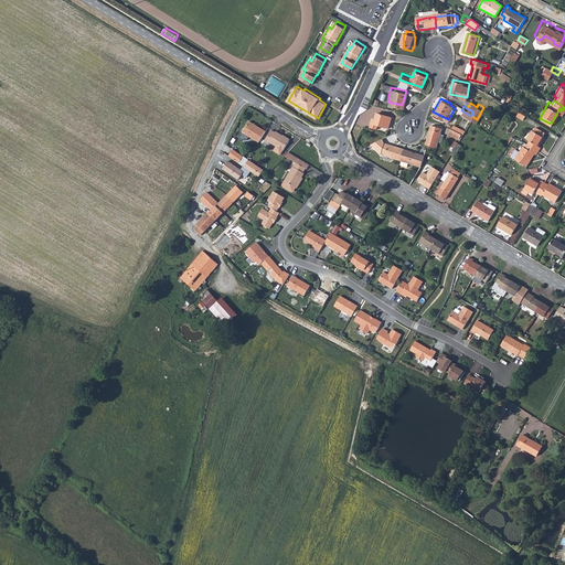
[(377,124),(388,126),(392,115),(376,112),(375,116),(372,116),(370,126),(376,128),(377,124)]
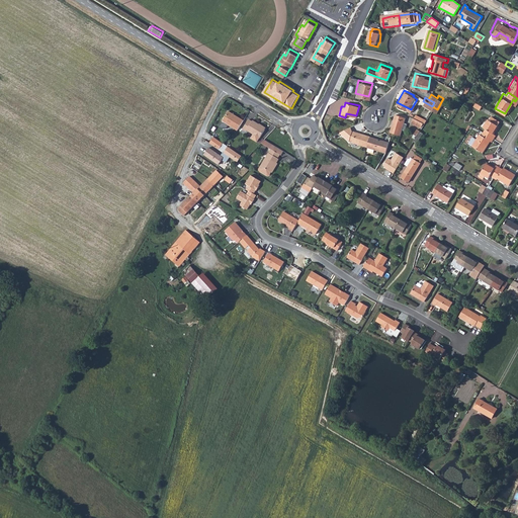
[(238,128),(244,118),(229,109),(223,119),(238,128)]
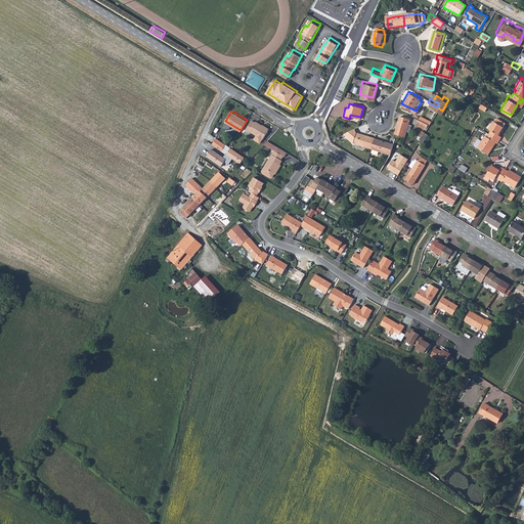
[(427,121),(428,122),(431,118),(421,113),(419,117),(427,121)]
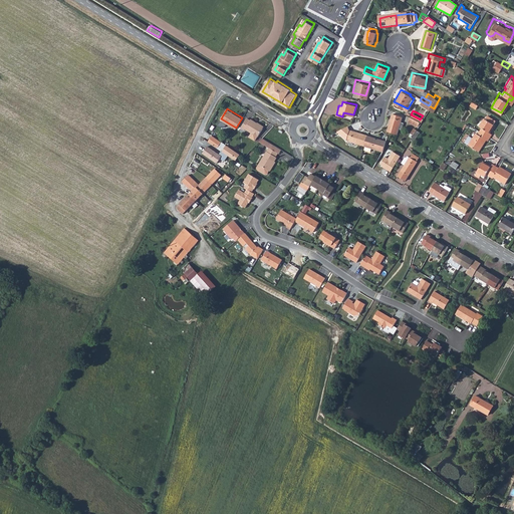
[(485,113),(492,118),(495,114),(487,110),(485,113)]
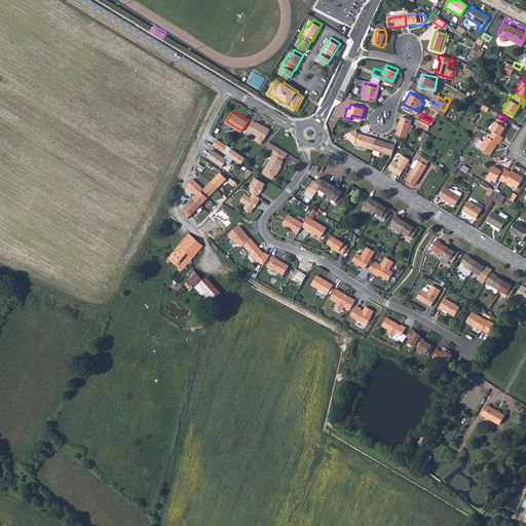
[(397,133),(408,136),(410,129),(413,129),(413,123),(411,123),(412,118),(401,116),(397,133)]
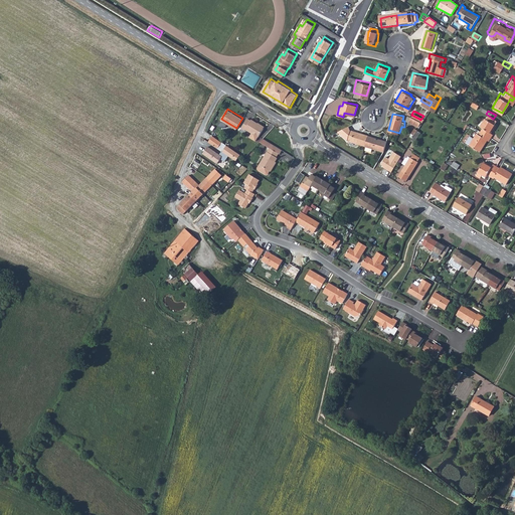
[(481,127),(490,133),(492,129),(490,127),(495,120),(493,119),(486,114),(485,114),(480,121),(483,124),(481,127)]
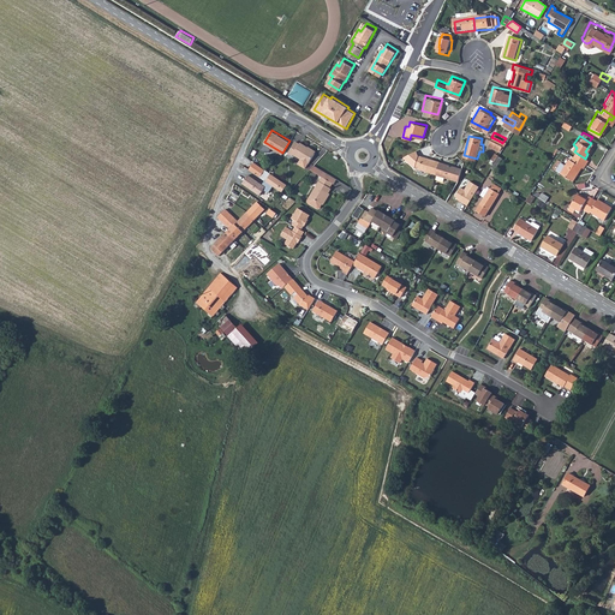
[(499,148),(501,142),(491,137),(488,142),(499,148)]
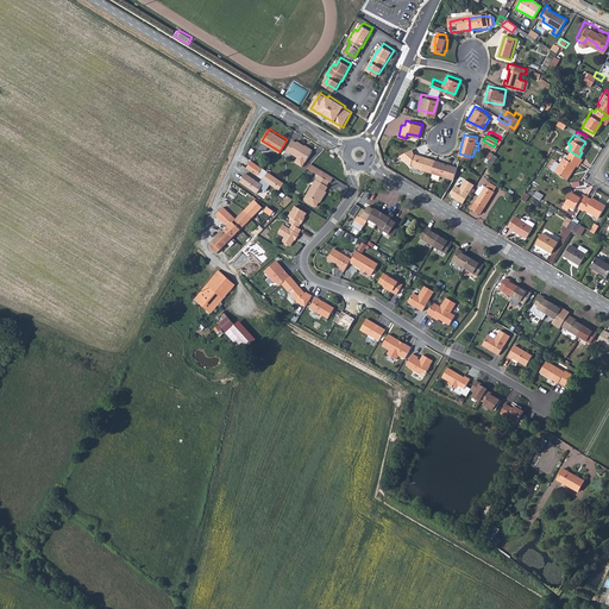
[(296,140),(292,138),(286,150),(289,152),(290,151),(306,159),(313,149),(297,140),(296,140)]
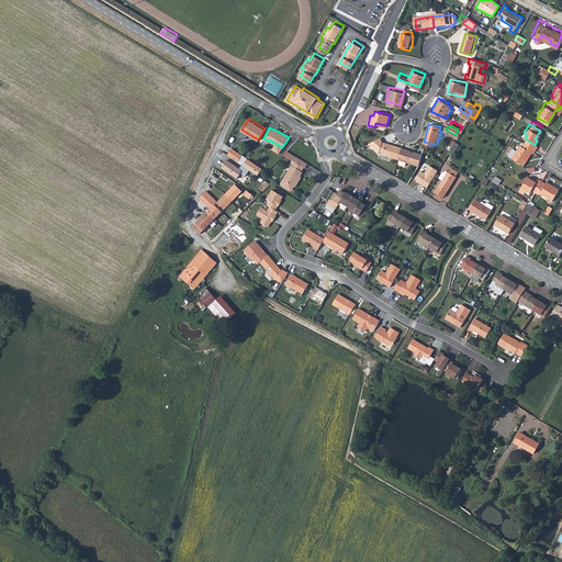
[(532,147),(535,145),(525,138),(523,142),(521,141),(517,146),(515,144),(510,150),(514,153),(513,154),(523,160),(531,147),(532,147)]
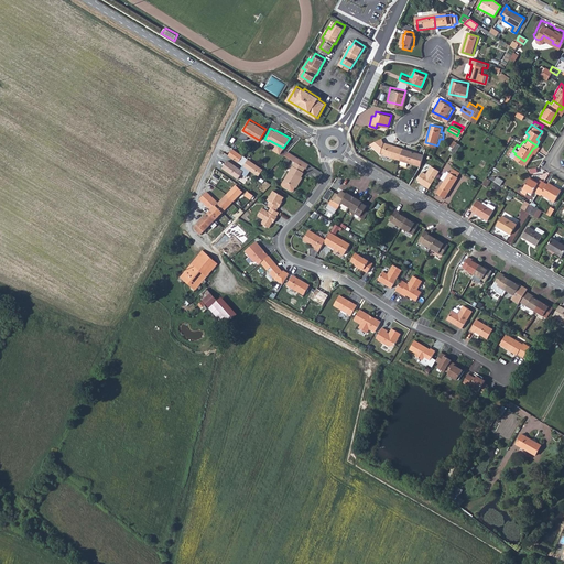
[(384,153),(400,158),(403,147),(384,141),(382,151),(384,153)]
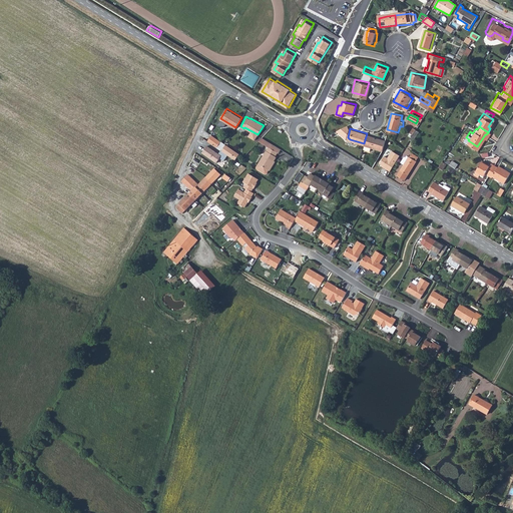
[(210,133),(206,140),(216,146),(220,139),(210,133)]
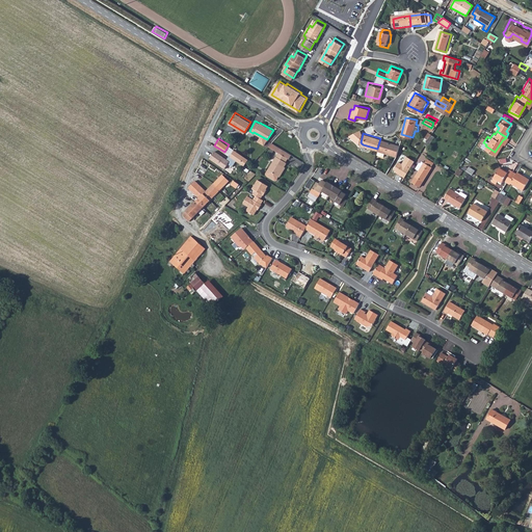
[(380,138),(377,149),(378,149),(386,151),(398,154),(400,142),(388,139),(380,138)]
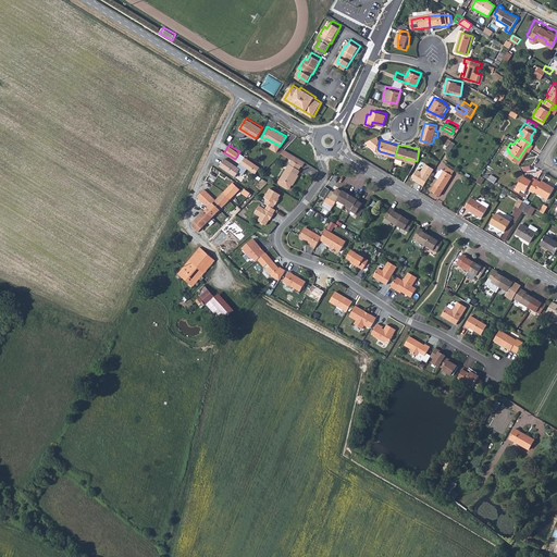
[(306,161),(284,148),(280,152),(292,159),(280,178),(280,183),(287,187),(291,186),(301,170),(299,169),(301,165),(302,165),(306,161)]
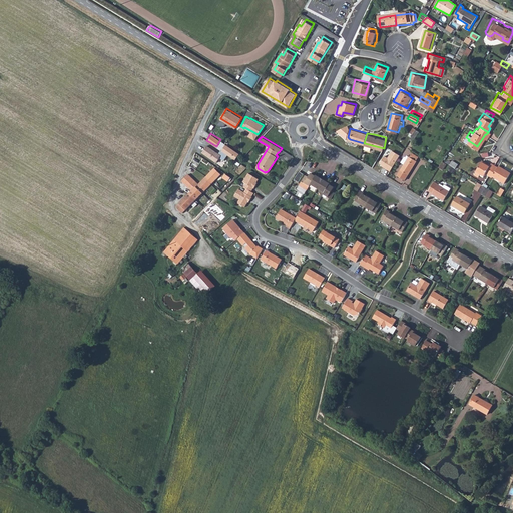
[(423,137),(417,147),(420,149),(426,139),(423,137)]
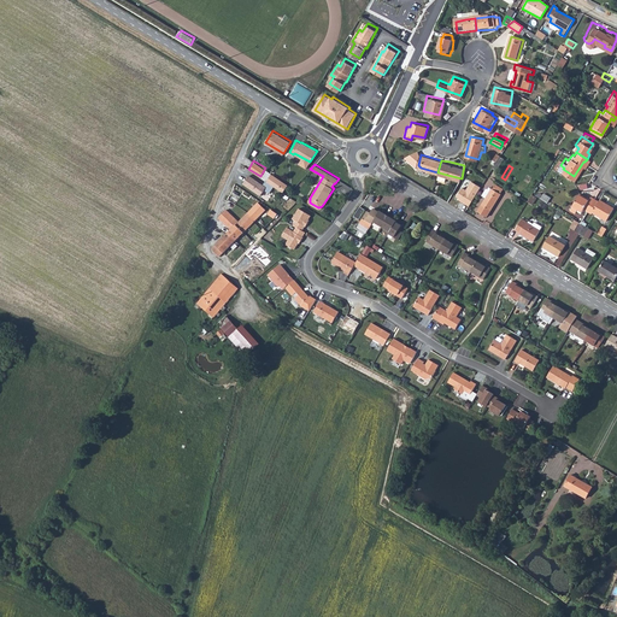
[(248,175),(242,183),(260,197),(264,191),(270,194),(274,187),(266,181),(264,184),(248,175)]
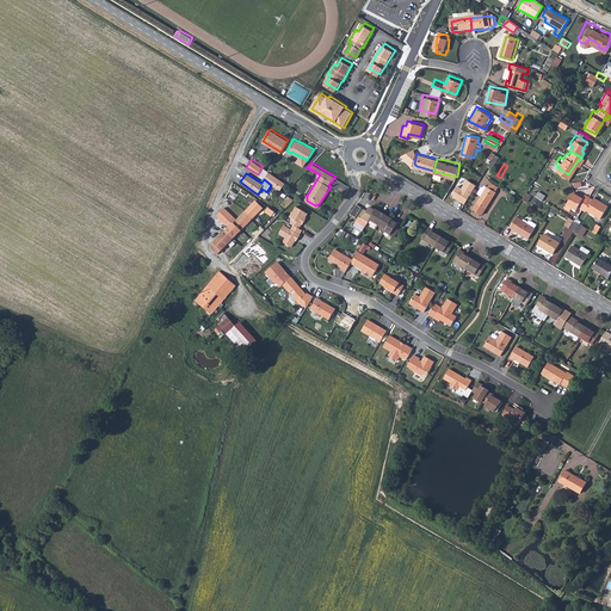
[(269,173),(264,179),(271,185),(279,191),(284,184),(269,173)]
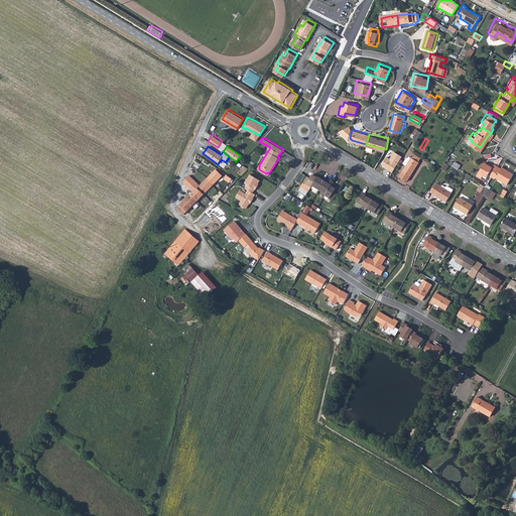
[(411,158),(411,159),(407,165),(400,175),(408,180),(418,163),(411,158)]
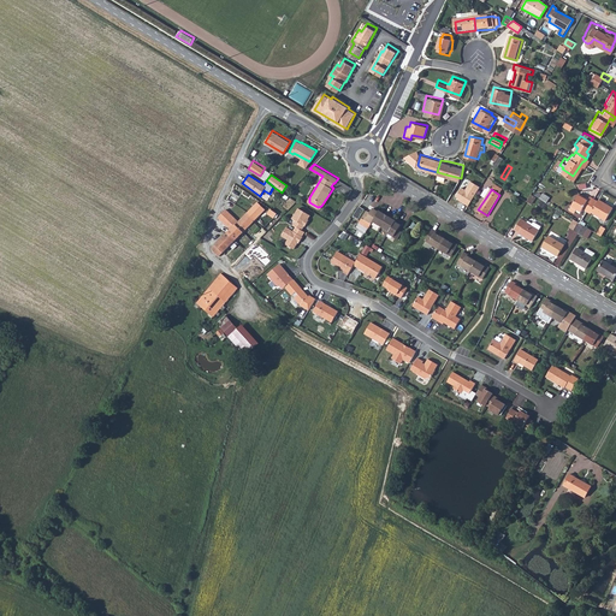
[(469,207),(475,196),(472,193),(465,203),(469,207)]
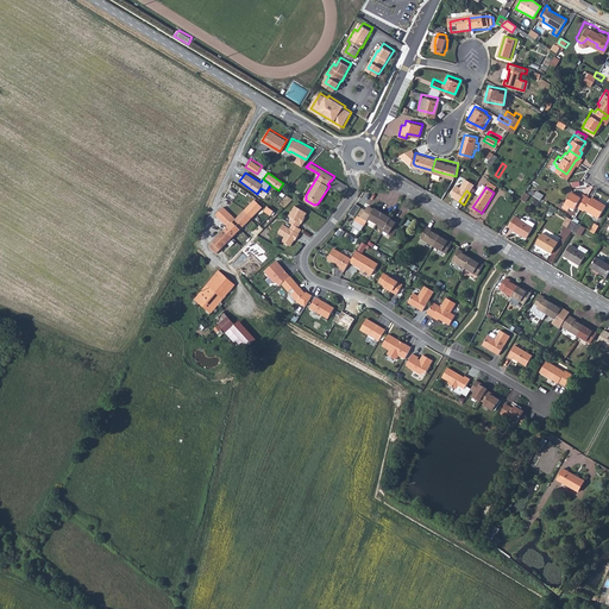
[(581,209),(588,196),(584,194),(582,198),(572,192),(565,205),(575,211),(577,207),(581,209)]
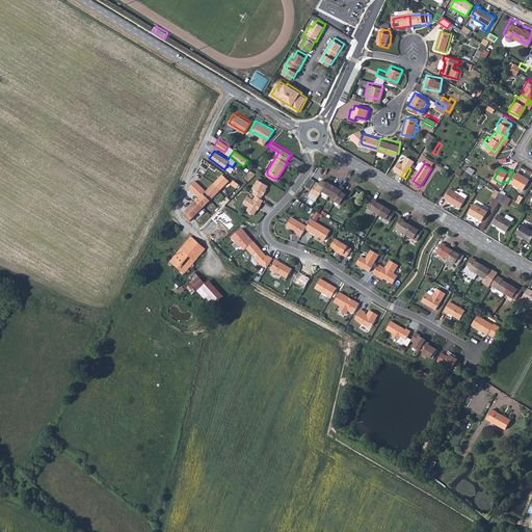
[(516,174),(513,171),(507,183),(511,184),(512,182),(525,189),(530,179),(519,173),(516,174)]
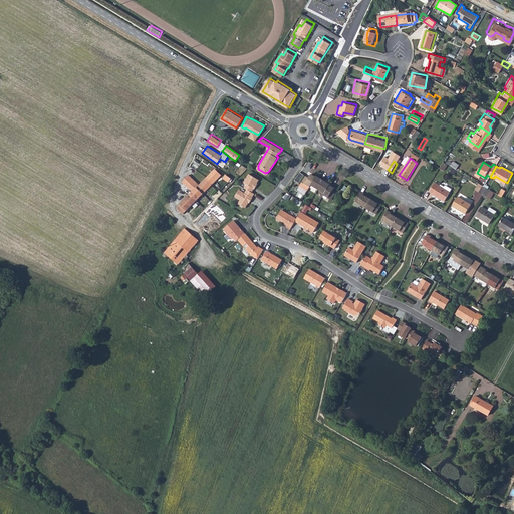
[(214,167),(206,175),(212,182),(221,173),(214,167)]
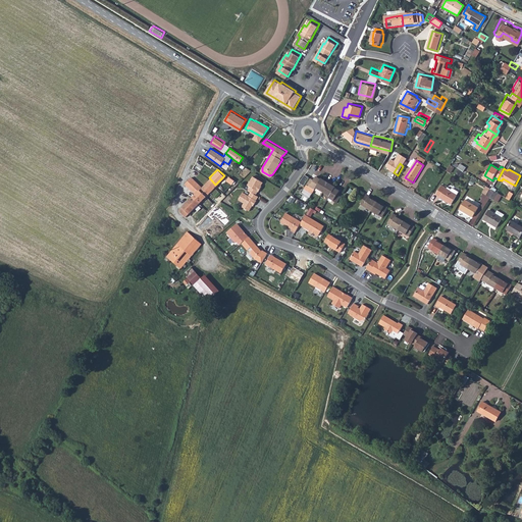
[(307,175),(303,172),(298,180),(303,184),(307,175)]
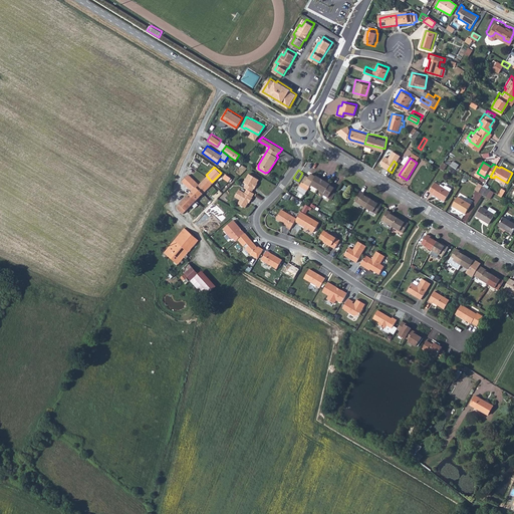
[(197,181),(188,171),(186,174),(191,179),(187,183),(192,189),(199,196),(209,186),(202,179),(197,184),(196,183),(197,181)]
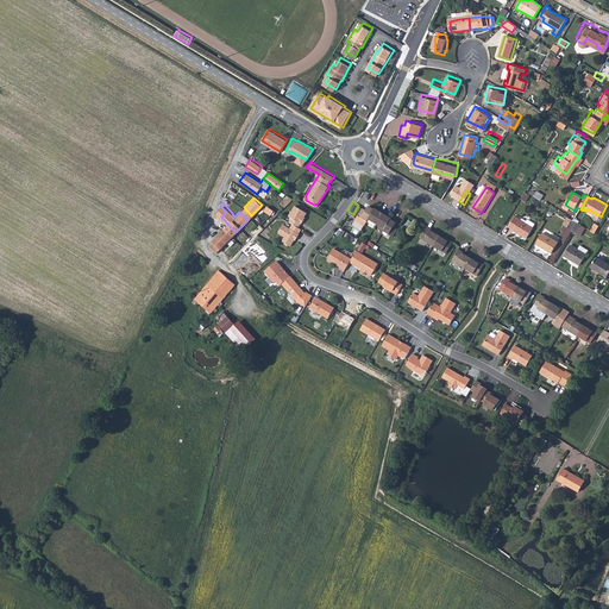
[(293,215),(290,220),(293,221),(299,225),(301,221),(302,221),(305,217),(303,217),(305,214),(307,211),(295,202),(289,213),(293,215)]
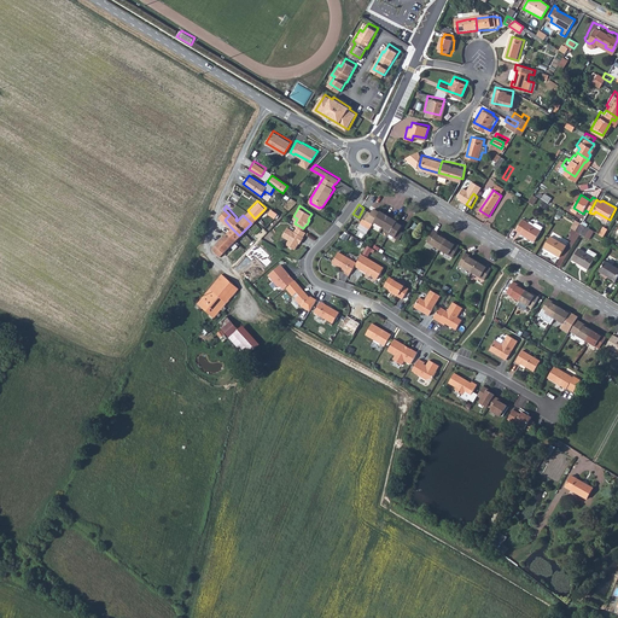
[(357,222),(367,228),(371,222),(378,210),(372,207),(368,211),(366,209),(357,222)]
